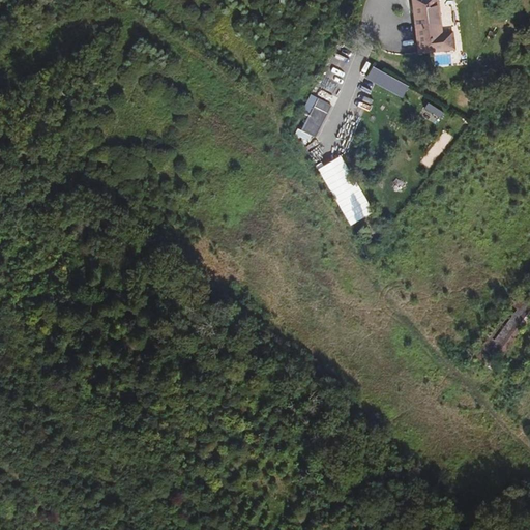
[(445,0),(416,0),(421,45),(454,40),(452,22),(447,21),(445,0)]
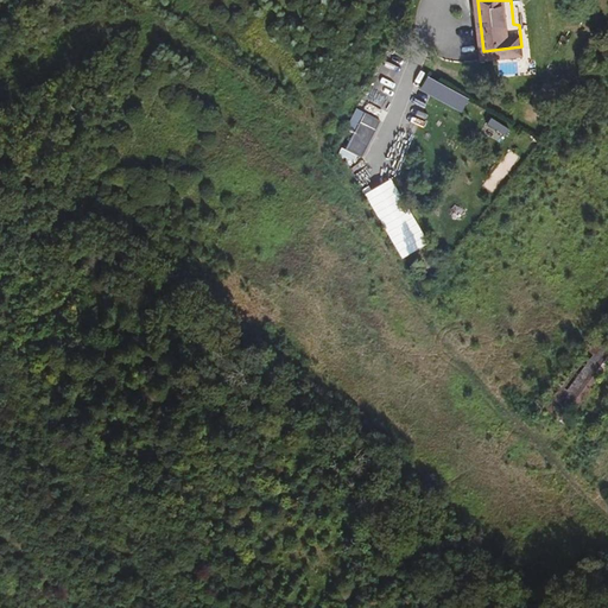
[(381,120),(363,112),(346,151),(363,159),(381,120)]
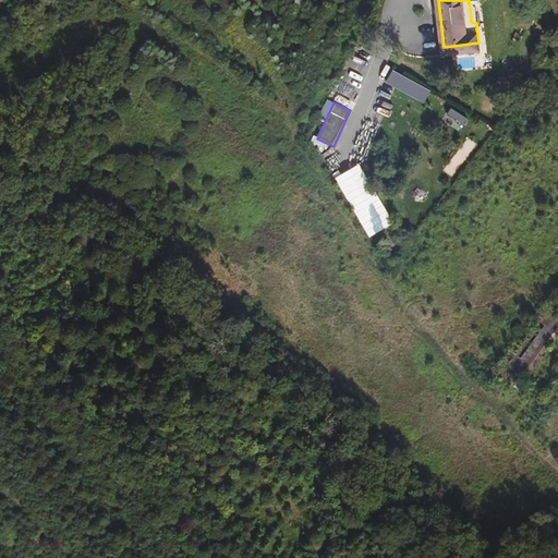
[(463,128),(468,119),(449,109),(445,117),(463,128)]
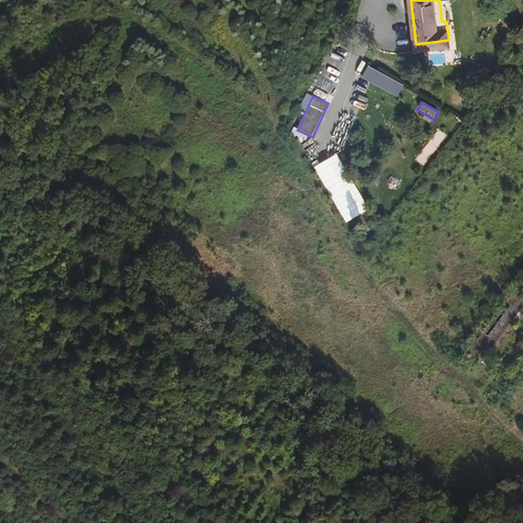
[(435,129),(416,160),(426,167),(445,136),(435,129)]
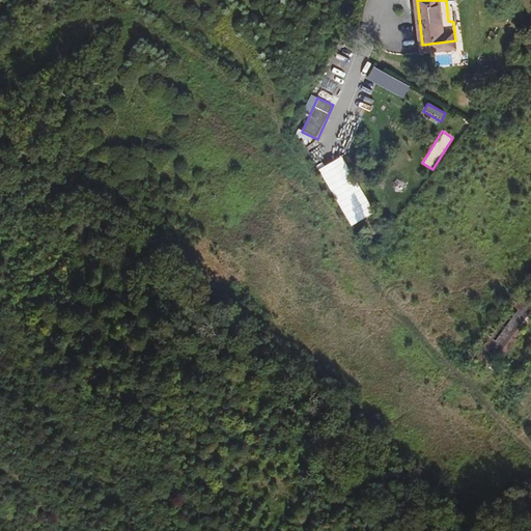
[(340,157),(317,170),(352,224),(373,211),(340,157)]
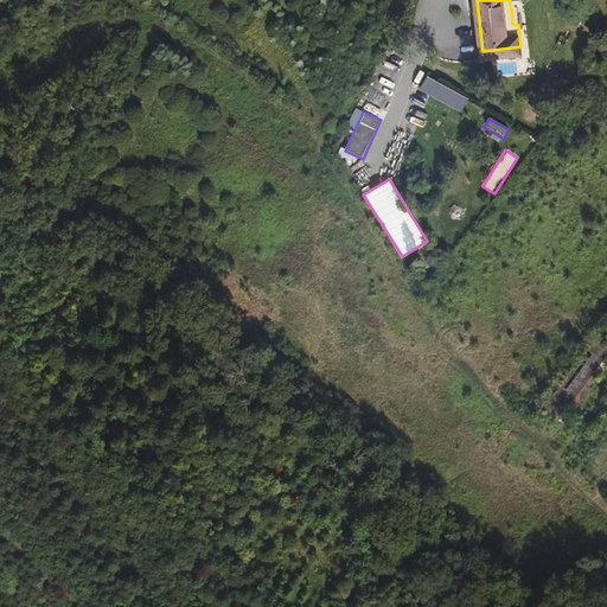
[(580,410),(606,349),(606,346),(593,340),(569,393),(560,388),(555,398),(580,410)]
